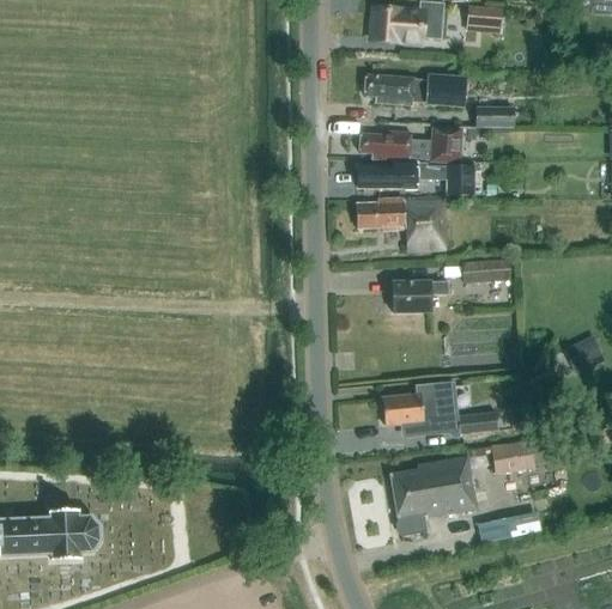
[(420,8),(376,6),(375,23),(373,26),(374,32),(374,40),(417,42),(417,32),(441,34),(442,1),(420,0),(420,8)]
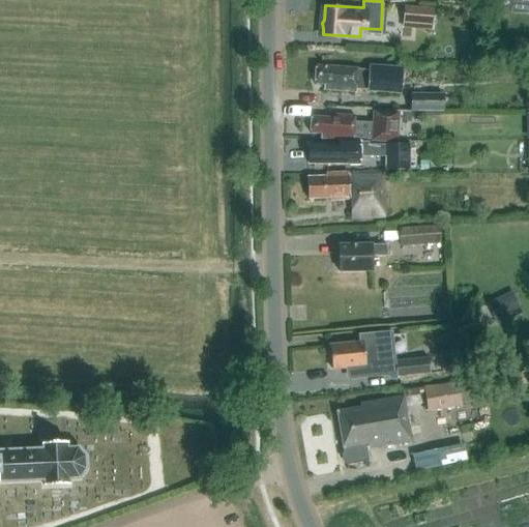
[(512,0),(512,8),(528,7),(528,0),(512,0)]
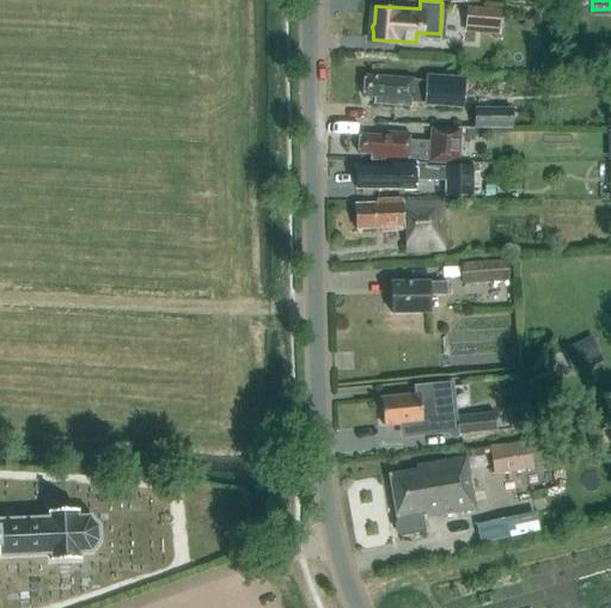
[(503,7),(468,4),(465,30),(501,32),(503,7)]
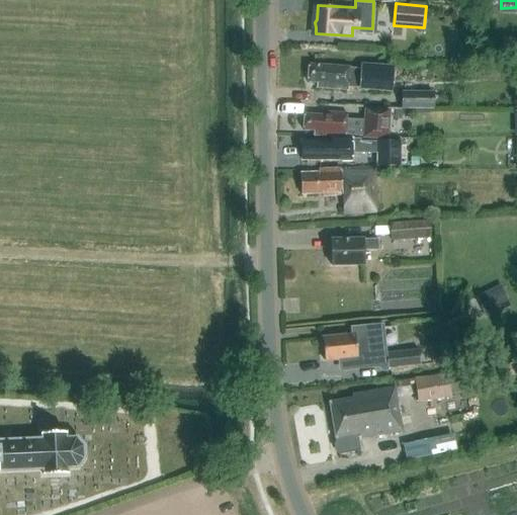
[(361,85),(394,88),(395,65),(363,63),(363,67),(351,66),(351,65),(311,62),(310,80),(319,81),(319,85),(349,87),(350,83),(361,84),(361,85)]
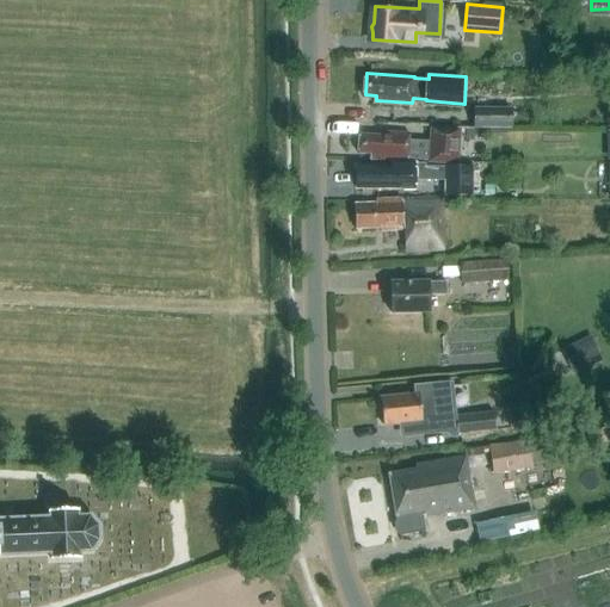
[(609,76),(598,76),(597,85),(603,93),(609,92),(609,76)]
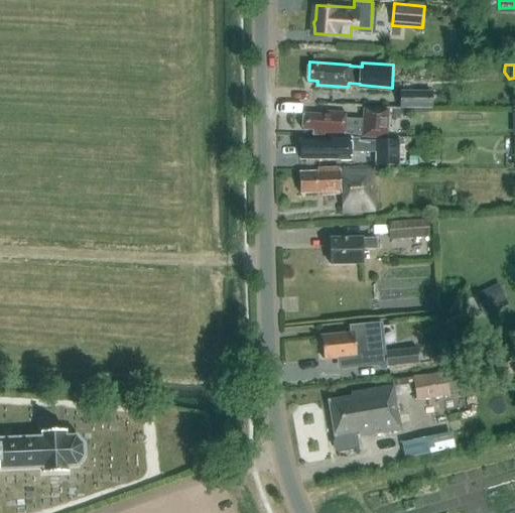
[(403,89),(402,105),(432,107),(433,91),(403,89)]
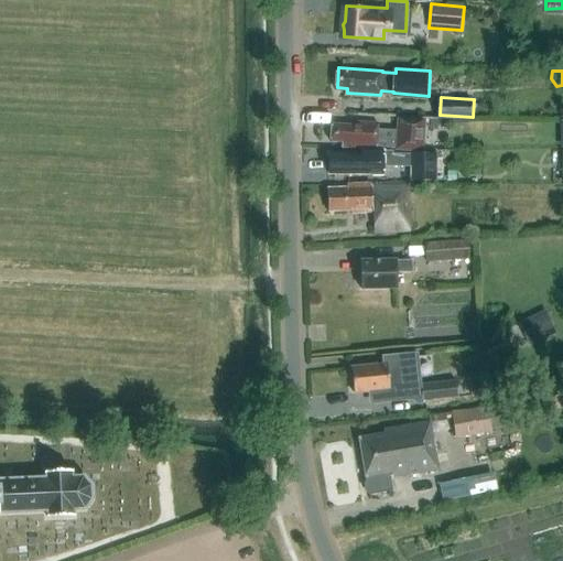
[(396,127),(391,127),(376,127),(376,120),(353,118),(353,121),(331,121),(329,139),(342,139),(340,144),(376,146),(376,144),(396,146),(422,147),(423,116),(397,116),(396,127)]
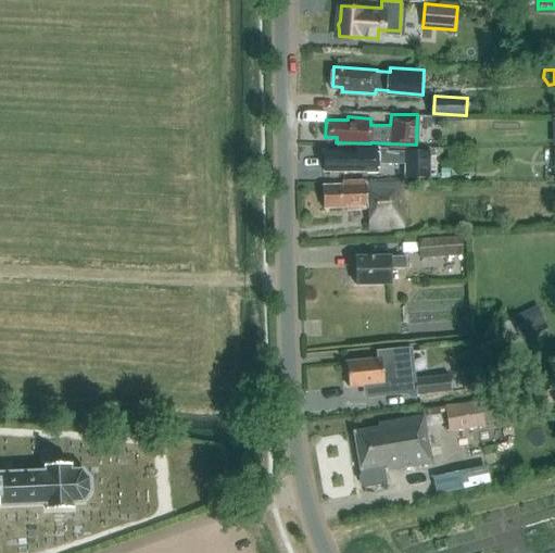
[(357,146),(357,150),(325,149),(325,165),(332,165),(332,168),(360,168),(360,166),(378,166),(378,161),(406,161),(406,175),(430,175),(430,149),(388,149),(388,146),(357,146)]
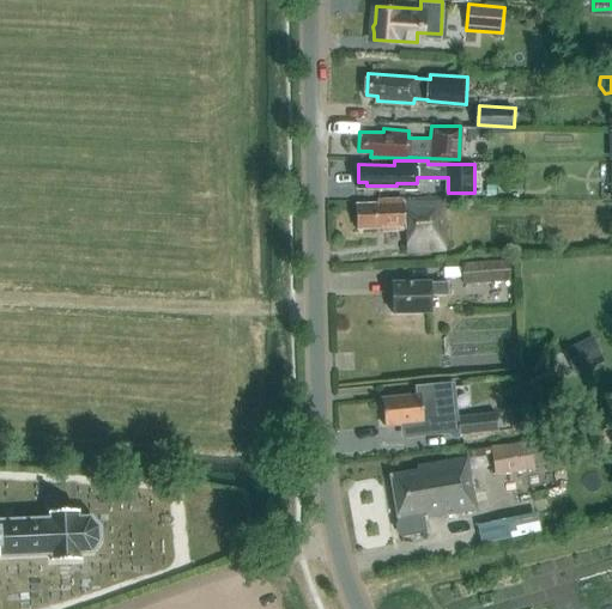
[(357,202),(358,226),(382,224),(382,229),(406,227),(408,250),(446,247),(443,194),(404,195),(404,196),(377,198),(377,201),(357,202)]
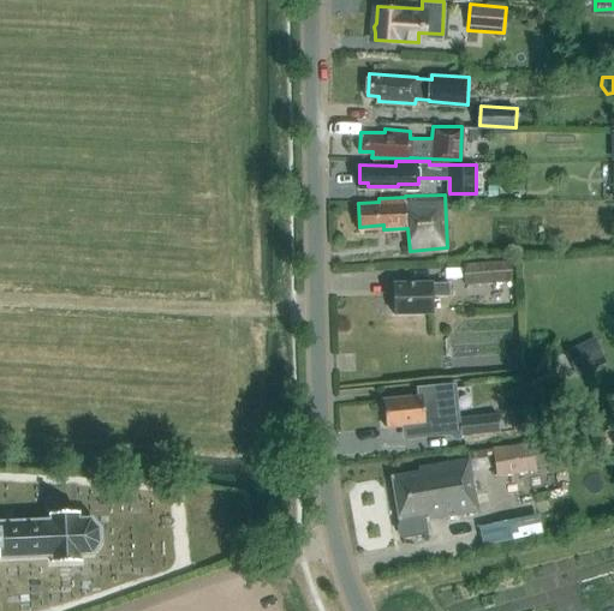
[(465,263),(466,283),(512,280),(511,261),(465,263)]
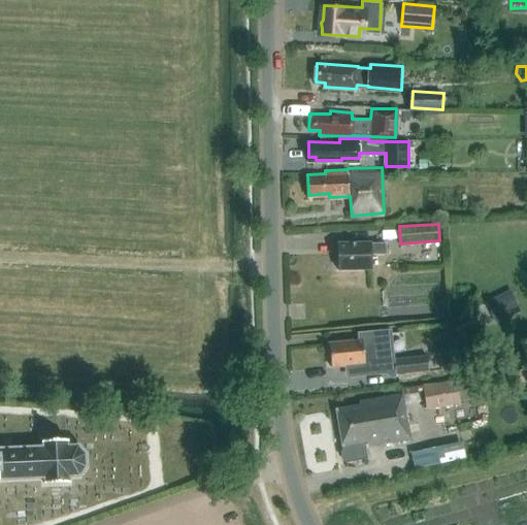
[(338,241),(339,268),(371,267),(371,253),(386,253),(386,241),(371,242),(371,241),(338,241)]
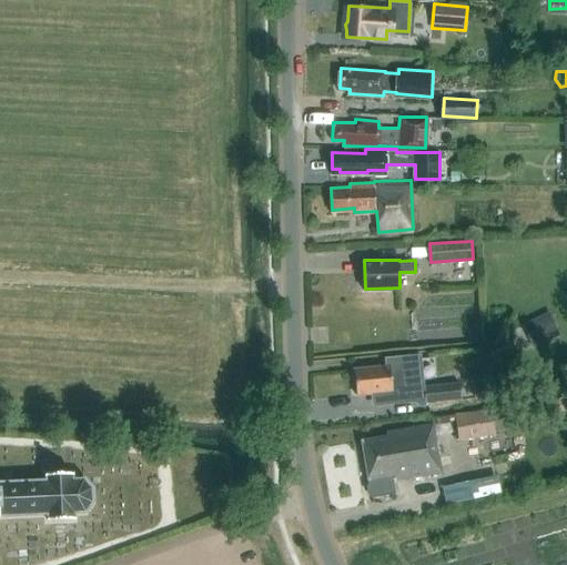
[(560,333),(549,310),(530,319),(542,342),(560,333)]
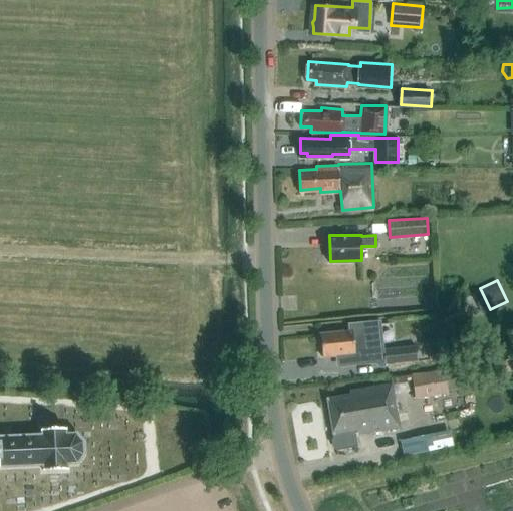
[(351,329),(320,332),(322,356),(338,354),(339,362),(376,358),(380,362),(386,362),(385,348),(378,348),(376,323),(380,323),(380,321),(351,324),(351,329)]
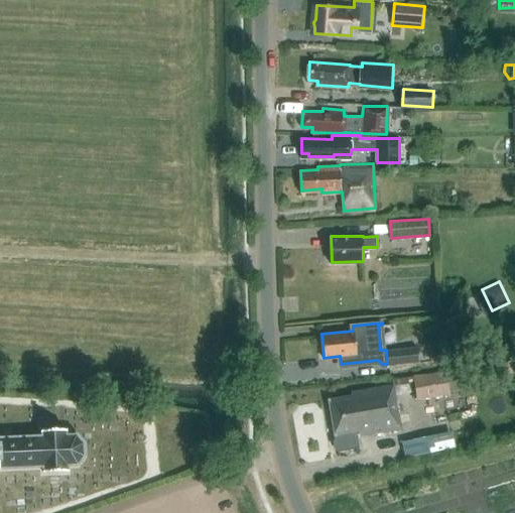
[(456,341),(430,344),(432,360),(458,357),(456,341)]
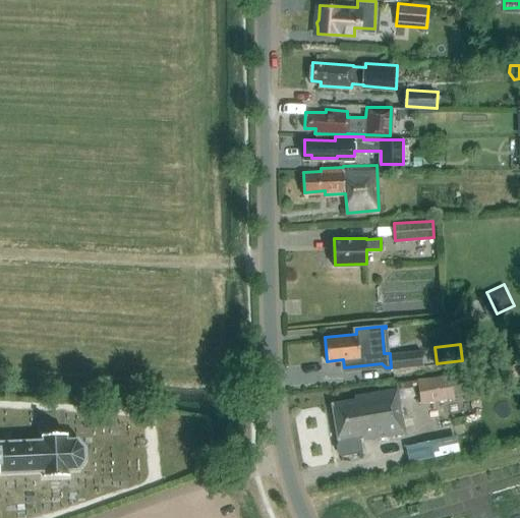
[(421,349),(390,353),(391,367),(423,364),(421,349)]
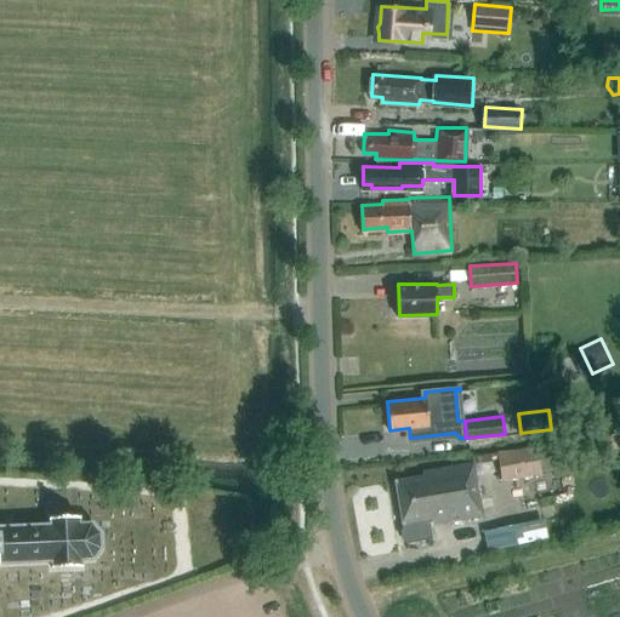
[(538,444),(541,468),(559,466),(556,440),(538,444)]
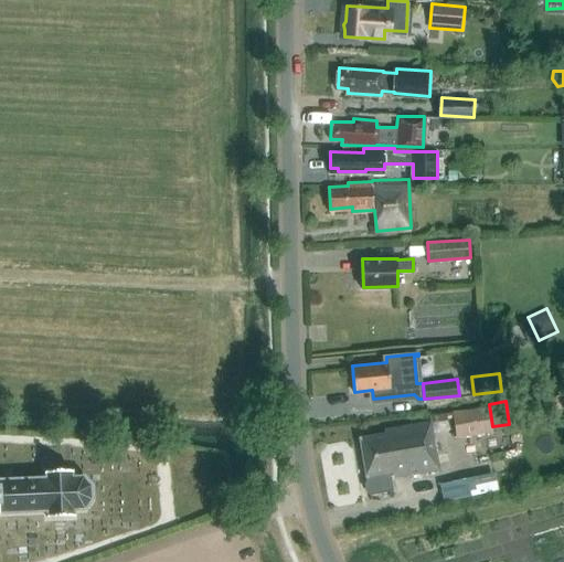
[(453,410),(457,435),(493,430),(492,426),(489,404),(453,410)]
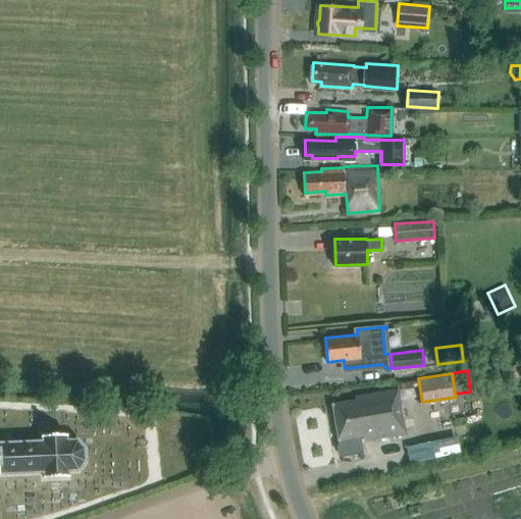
[(337,440),(339,440),(339,443),(336,445),(337,451),(341,453),(341,456),(363,452),(361,439),(407,432),(400,386),(355,394),(356,399),(331,403),(337,440)]
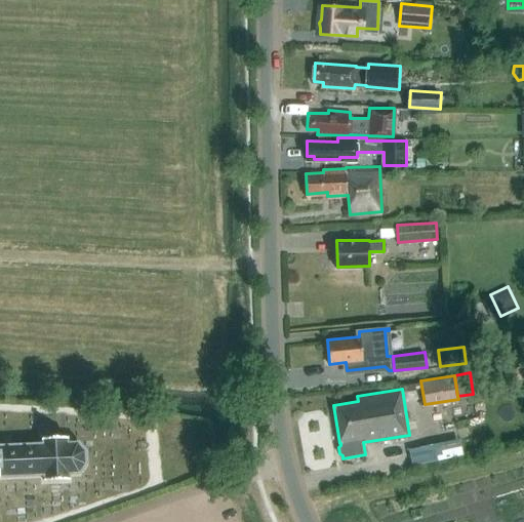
[(44,444),(0,445),(0,474),(43,473),(43,480),(68,479),(68,473),(81,472),(87,464),(87,452),(78,444),(68,444),(68,439),(44,440),(44,444)]
